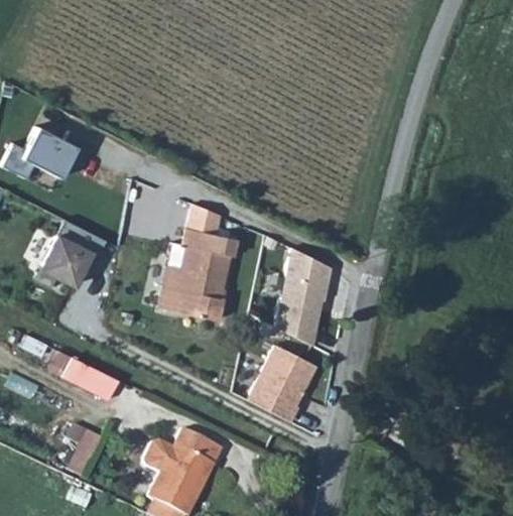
[(13,143),(2,166),(27,178),(34,164),(60,178),(68,163),(76,167),(89,140),(70,130),(65,141),(37,127),(26,149),(13,143)]
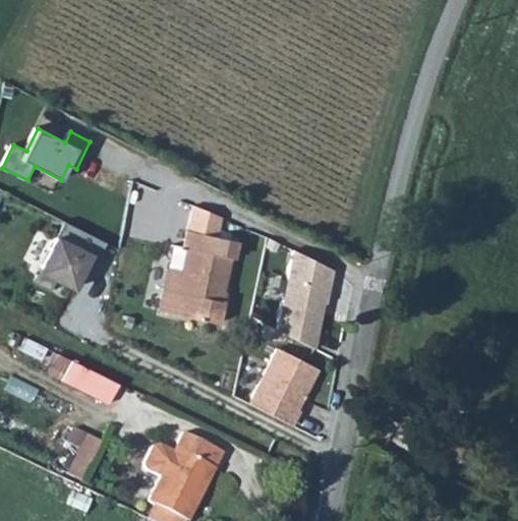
[(107,243),(64,222),(41,268),(59,277),(57,281),(75,290),(89,262),(96,266),(107,243)]
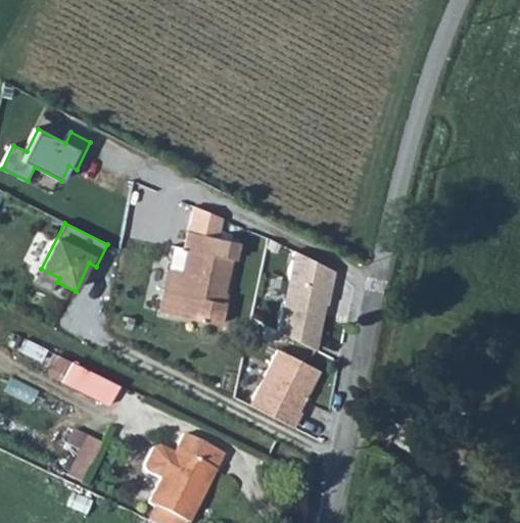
[(172,315),(222,325),(228,294),(225,294),(231,259),(234,260),(238,243),(186,231),(183,249),(186,249),(172,315)]
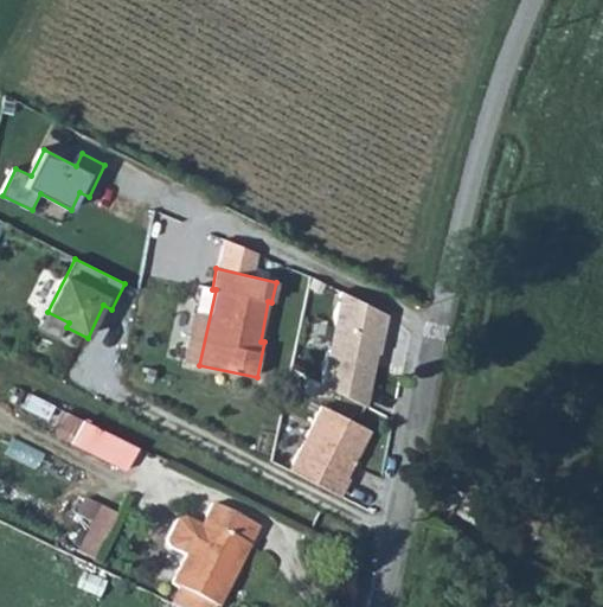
[(199,365),(216,289),(212,289),(201,287),(186,363),(199,365)]
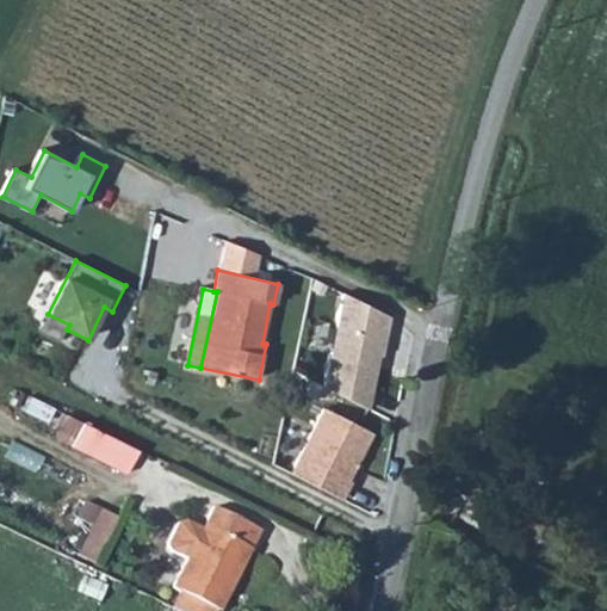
[(392,318),(346,294),(326,388),(367,408),(379,353),(383,335),(388,337),(392,318)]
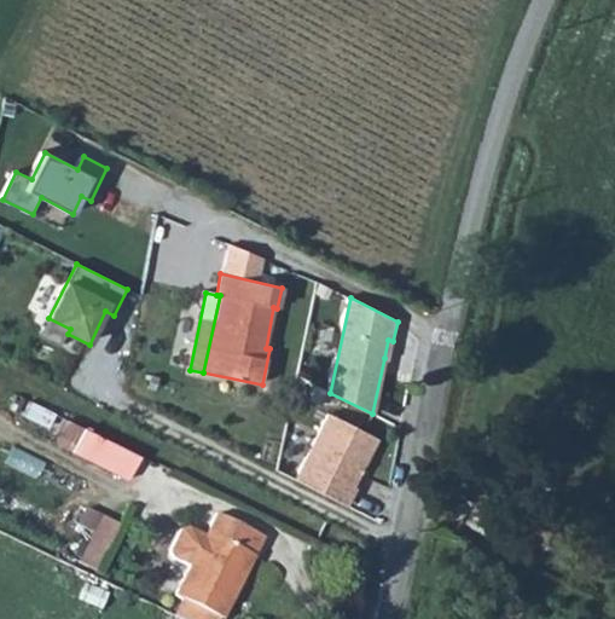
[(378,439),(331,414),(297,480),(347,505),(357,487),(354,486),(378,439)]
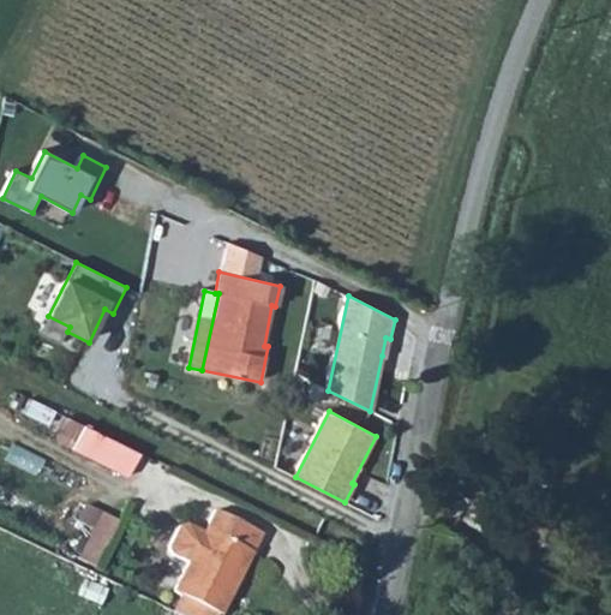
[(54,440),(73,449),(84,425),(66,417),(54,440)]
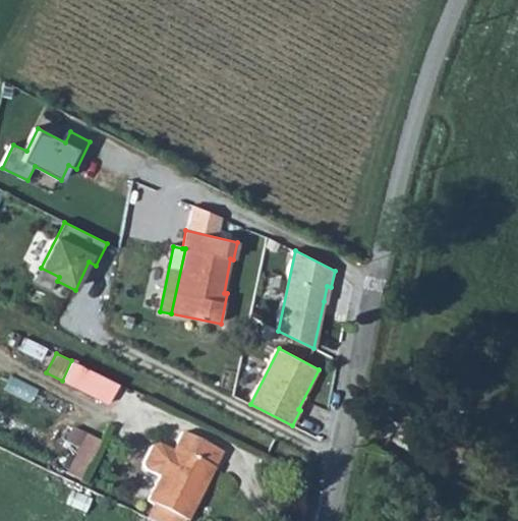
[(71,360),(62,381),(109,404),(118,384),(71,360)]
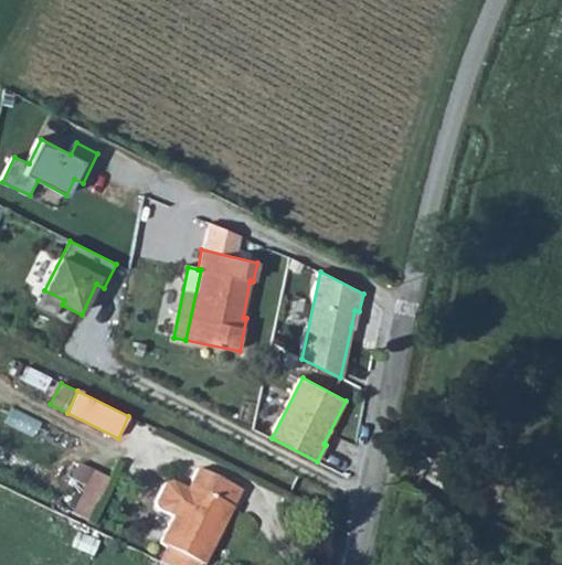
[(87,488),(73,512),(87,520),(110,480),(81,464),(72,479),(87,488)]
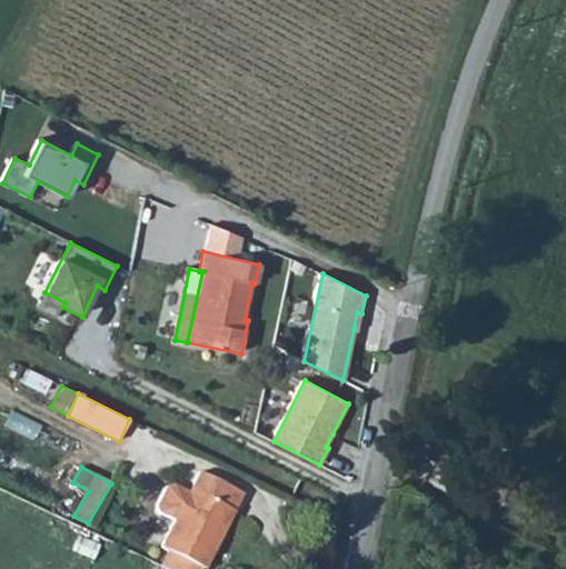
[(208,568),(245,496),(200,473),(190,495),(174,487),(168,489),(158,509),(160,515),(176,522),(162,550),(200,568),(208,568)]
